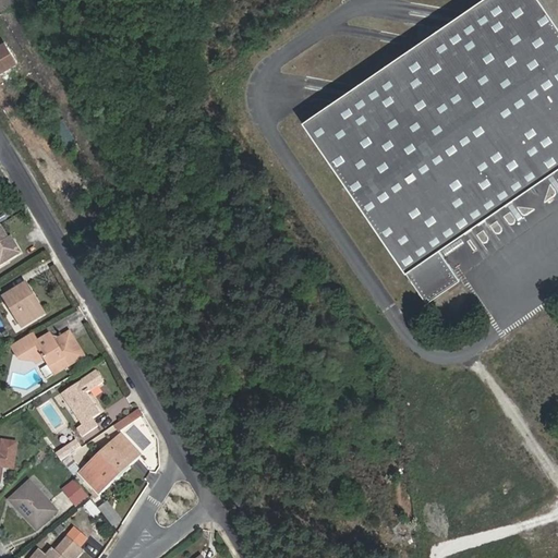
[(457,277),(437,246),(557,166),(557,31),(537,0),(483,0),(302,121),(421,302),(457,277)]
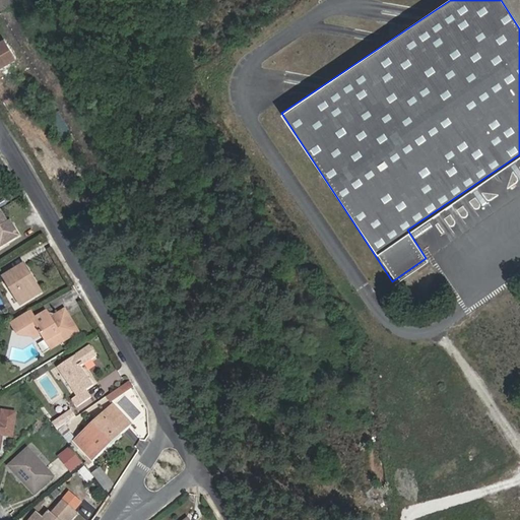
[(5,41),(0,43),(0,68),(16,60),(5,41)]
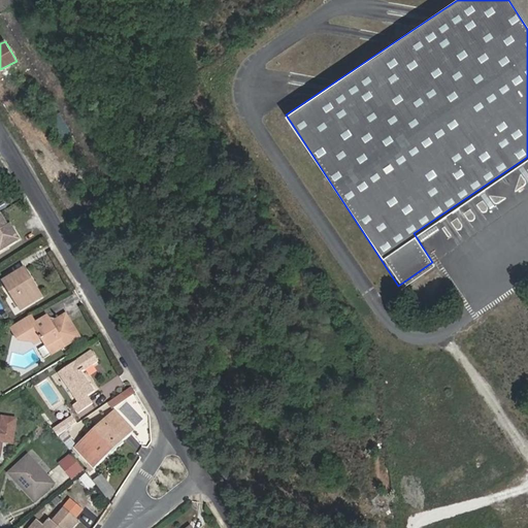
[(0,251),(20,239),(9,223),(7,225),(0,213),(0,251)]
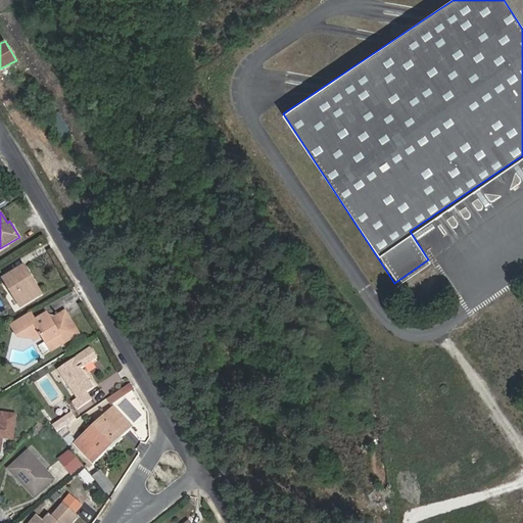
[(24,265),(2,277),(19,305),(28,300),(26,297),(33,291),(24,275),(28,272),(24,265)]
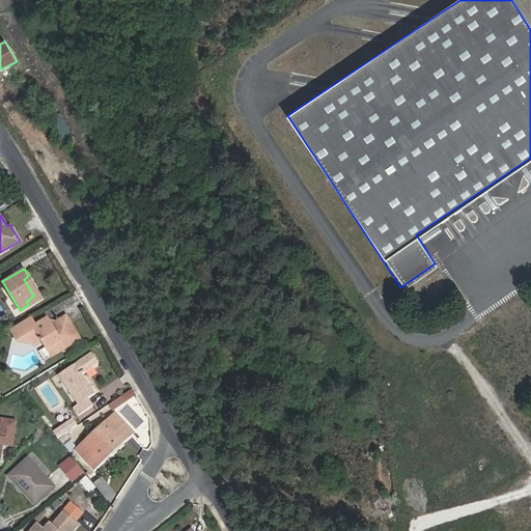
[(28,305),(42,298),(28,276),(24,279),(33,296),(26,302),(28,305)]
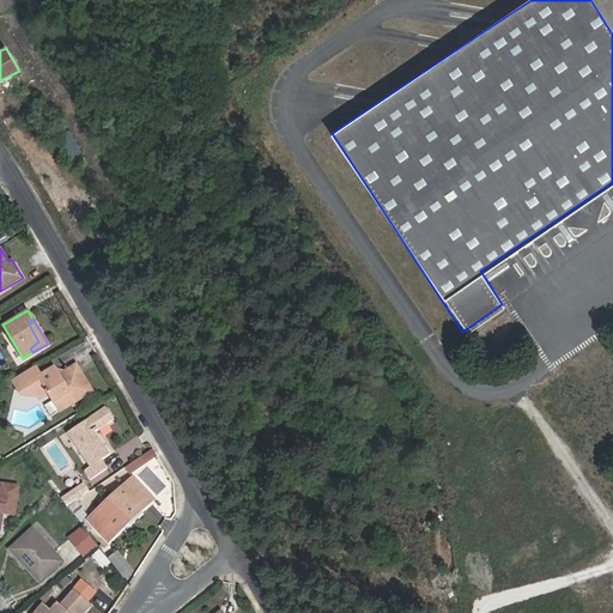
[(40,396),(49,392),(60,406),(90,388),(76,365),(61,375),(56,368),(42,376),(31,383),(34,386),(40,396)]
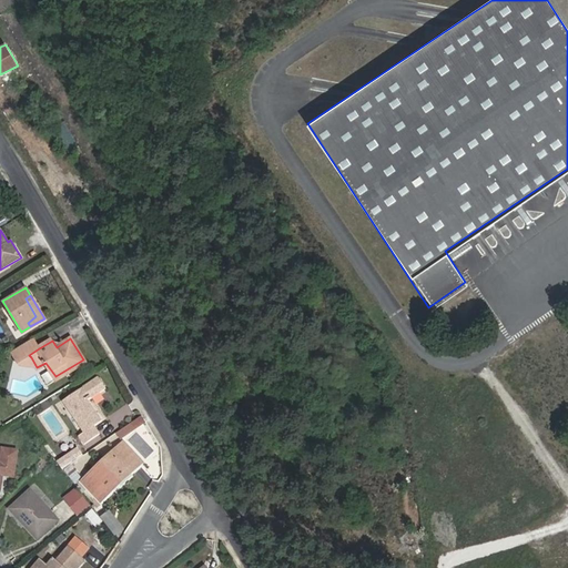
[(31,357),(29,355),(39,348),(32,340),(12,352),(21,363),(31,357)]
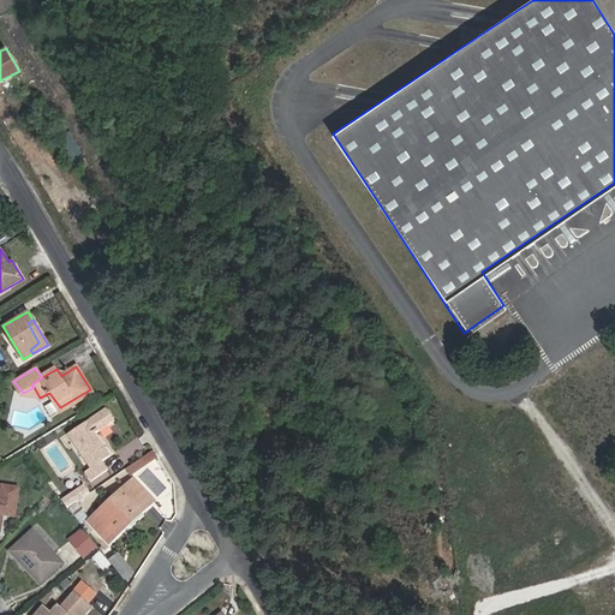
[(60,407),(63,412),(94,393),(90,389),(60,407)]
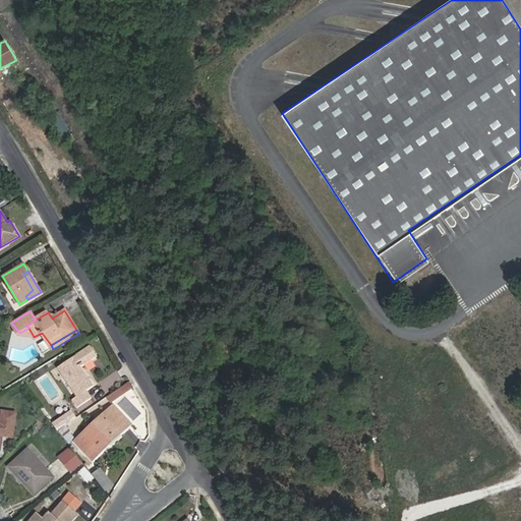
[(100,355),(93,345),(59,368),(77,397),(73,400),(78,408),(93,398),(88,390),(95,385),(83,366),(100,355)]
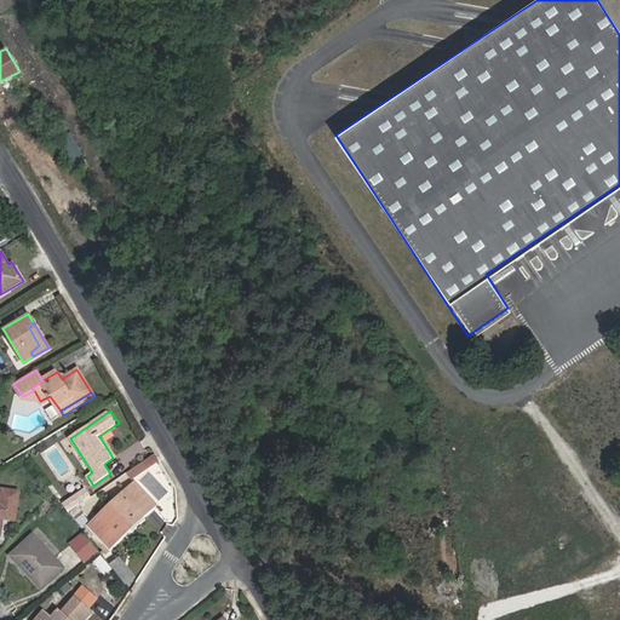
[(128,472),(133,478),(159,460),(155,454),(128,472)]
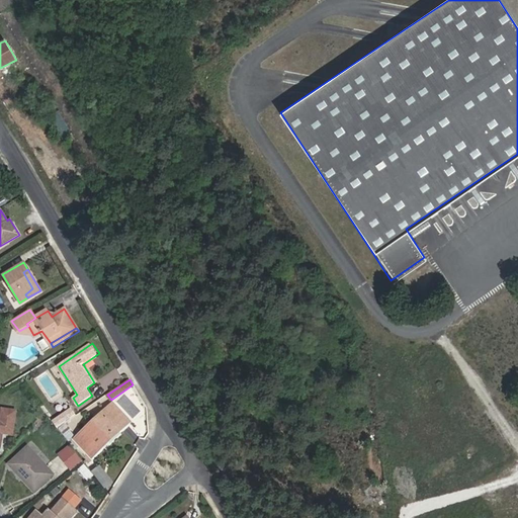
[(113,402),(76,436),(73,438),(92,459),(133,422),(113,402)]
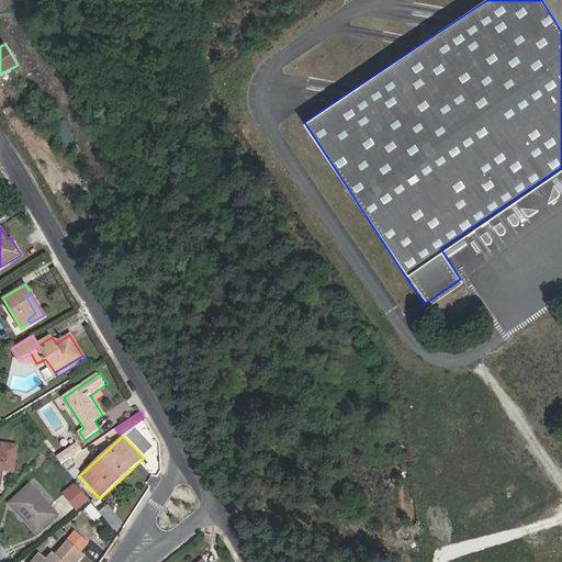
[(0,456),(0,485),(1,485),(2,469),(14,470),(17,445),(1,442),(0,456)]
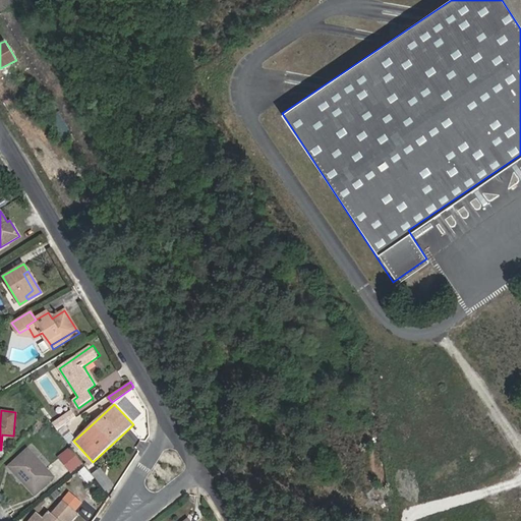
[(58,430),(69,445),(73,441),(76,439),(66,425),(58,430)]
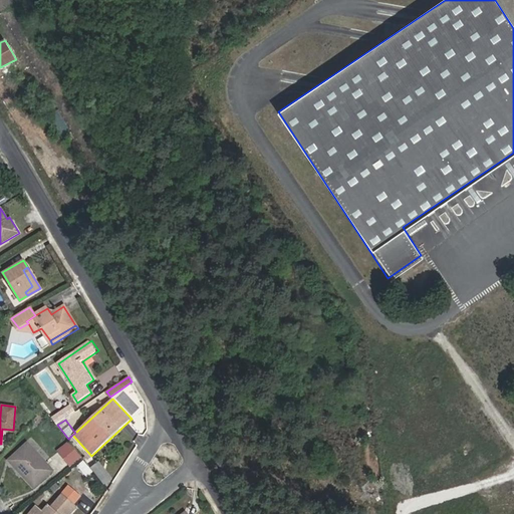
[(55,469),(29,440),(7,460),(34,489),(55,469)]
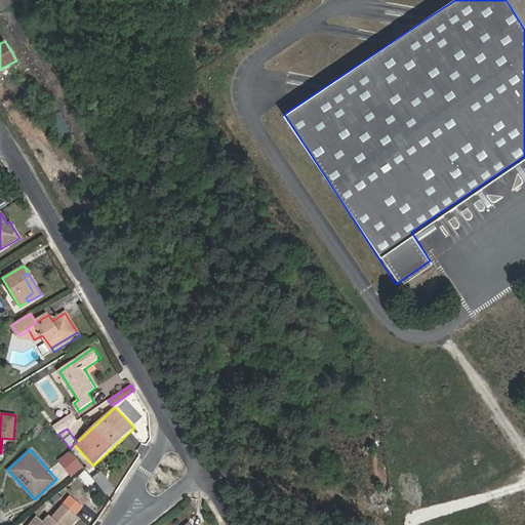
[(73,452),(62,460),(70,471),(81,462),(73,452)]
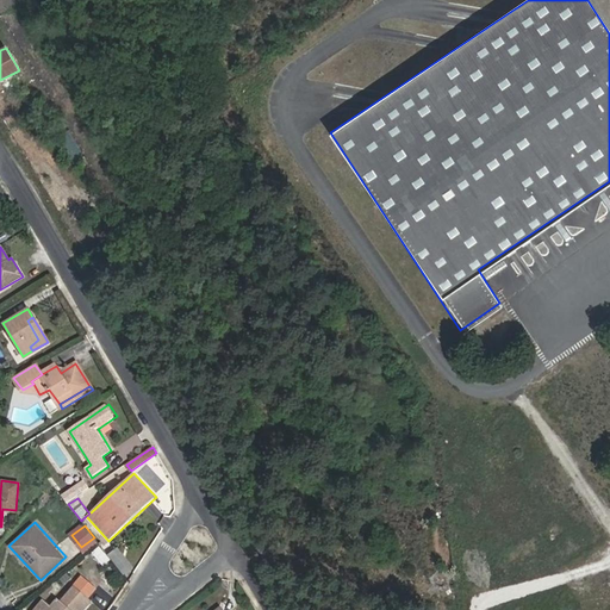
[(81,547),(86,554),(99,543),(94,537),(81,547)]
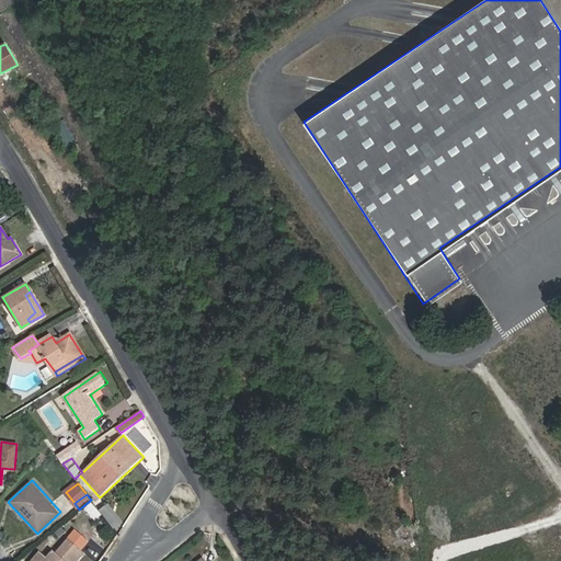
[(109,503),(101,508),(114,526),(122,521),(109,503)]
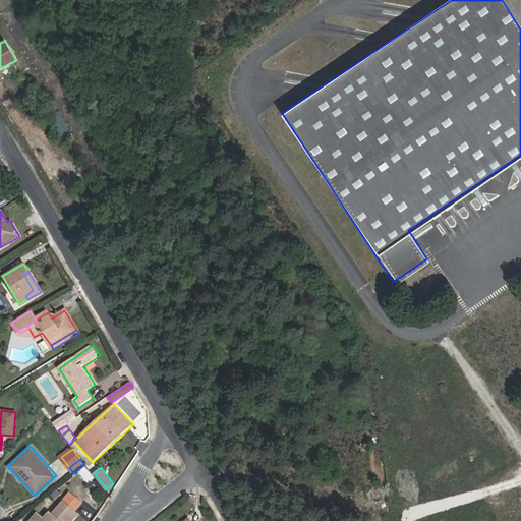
[(43,517),(38,512),(29,520),(70,520),(78,514),(64,501),(52,514),(48,511),(43,517)]
